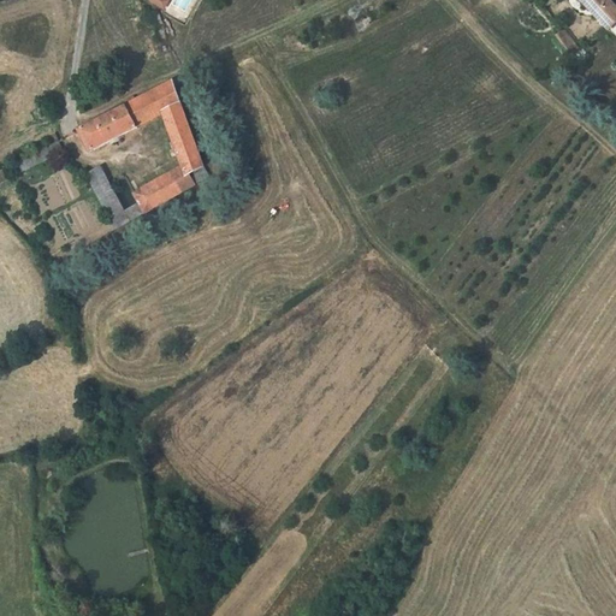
[(150,0),(150,1),(166,10),(171,0),(150,0)]
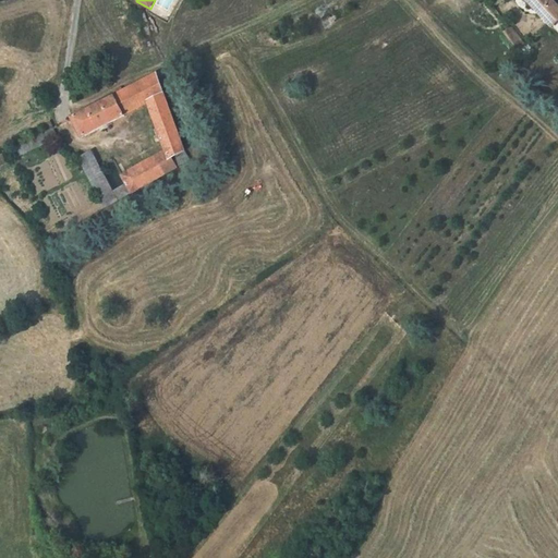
[(526,0),(552,26),(557,21),(557,7),(552,0),(526,0)]
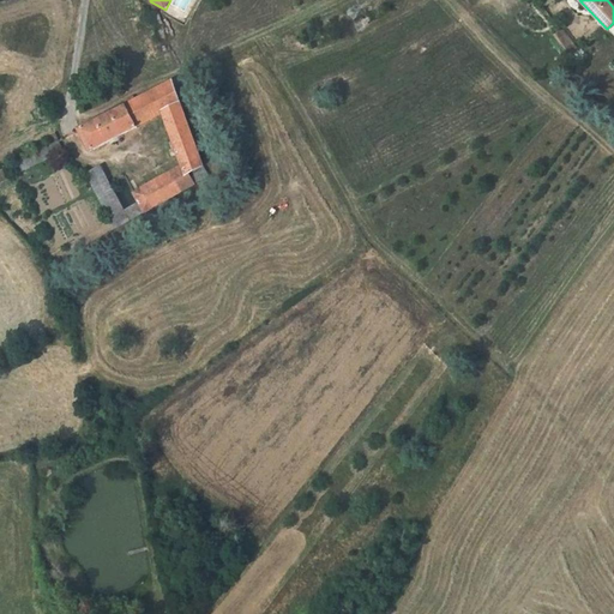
[(584,37),(593,31),(587,23),(578,29),(584,37)]
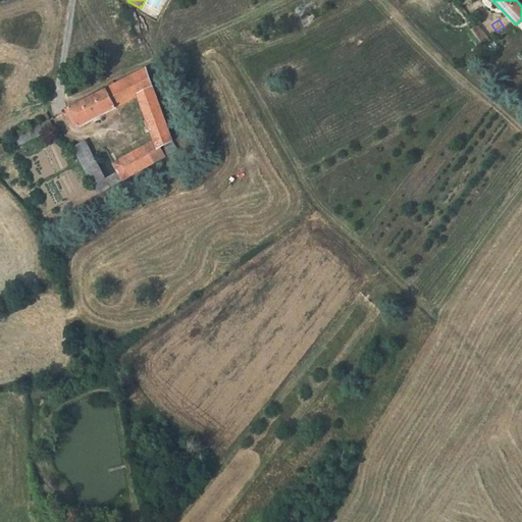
[(491,43),(479,25),(472,31),(484,48),(491,43)]
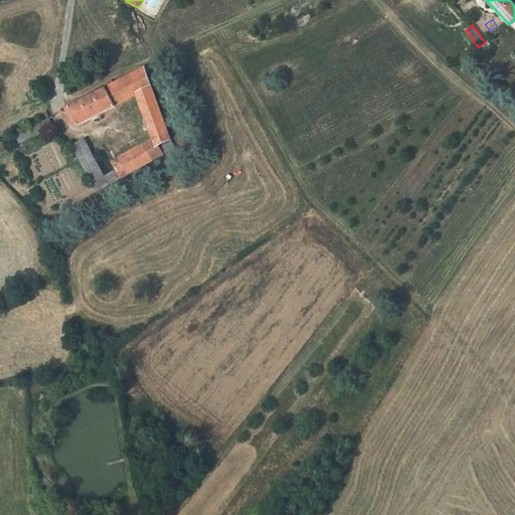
[(107,89),(68,108),(78,126),(116,106),(138,95),(154,139),(143,145),(147,153),(148,152),(153,150),(158,157),(164,154),(175,148),(170,140),(145,68),(114,84),(107,89)]
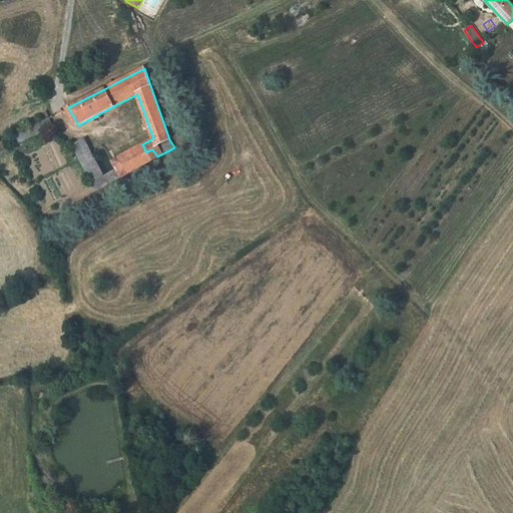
[(88,137),(85,139),(90,148),(93,147),(88,137)]
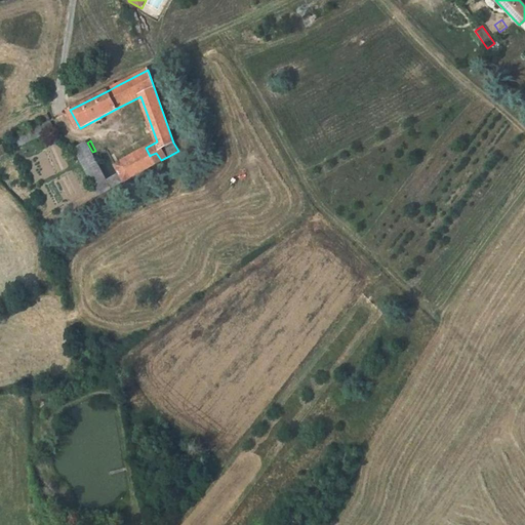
[(107,180),(86,143),(74,149),(95,187),(107,180)]
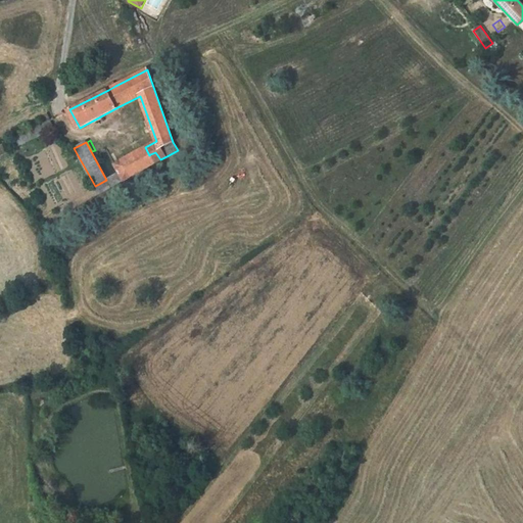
[(145,147),(122,160),(131,176),(155,162),(150,154),(149,155),(145,147)]
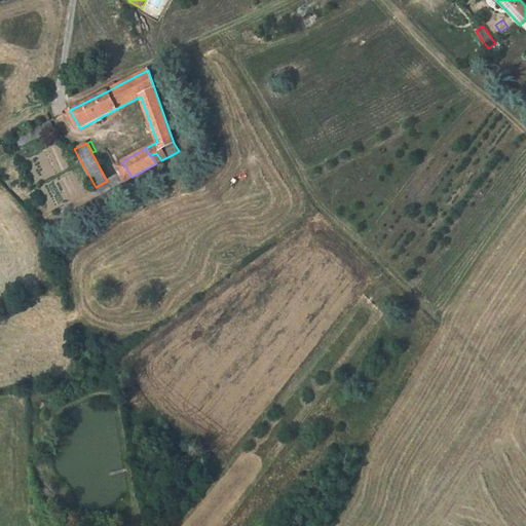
[(122,161),(114,165),(119,175),(123,182),(132,177),(122,161)]
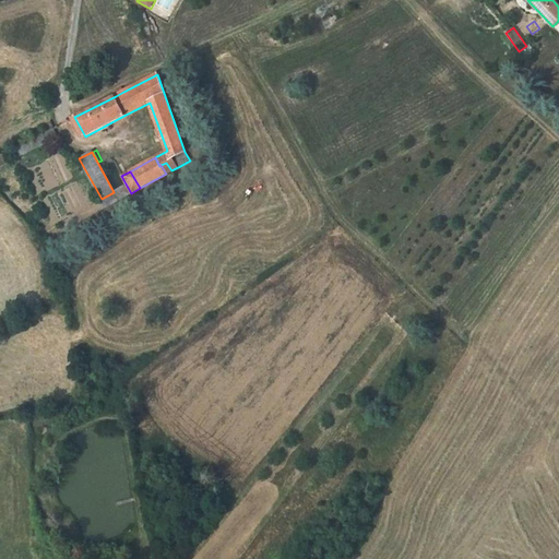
[(114,192),(102,199),(106,207),(131,193),(127,186),(114,192)]
